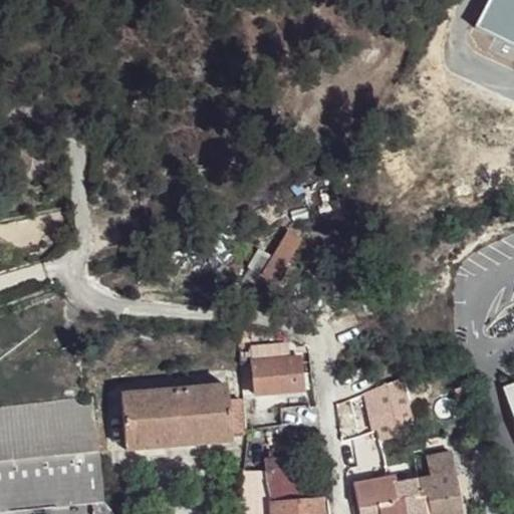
[(499,139),(510,145),(513,136),(513,120),(472,99),(475,94),(454,83),(447,94),(434,85),(421,110),(454,129),(448,141),(487,162),(499,139)]
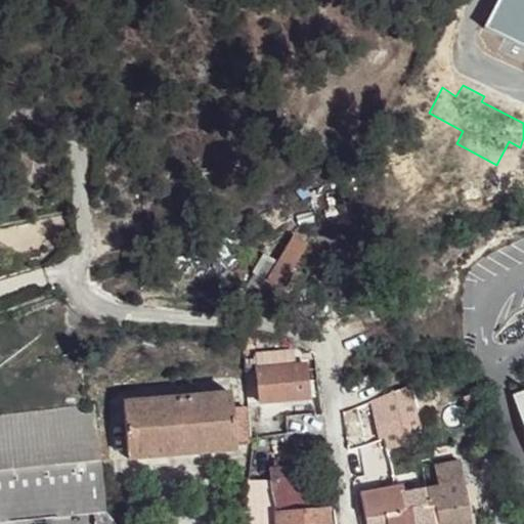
[(257,369),(260,402),(309,399),(306,364),(257,369)]
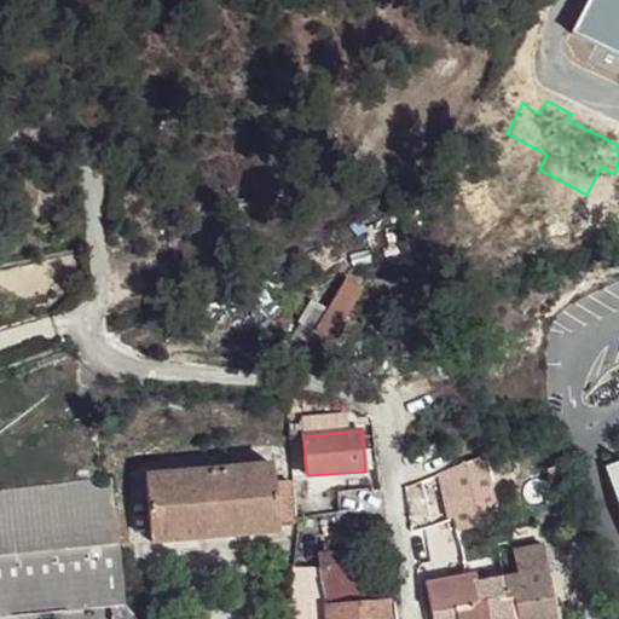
[(462,486),(493,482),(489,453),(437,475),(440,479),(445,482),(452,486),(456,486),(462,486)]
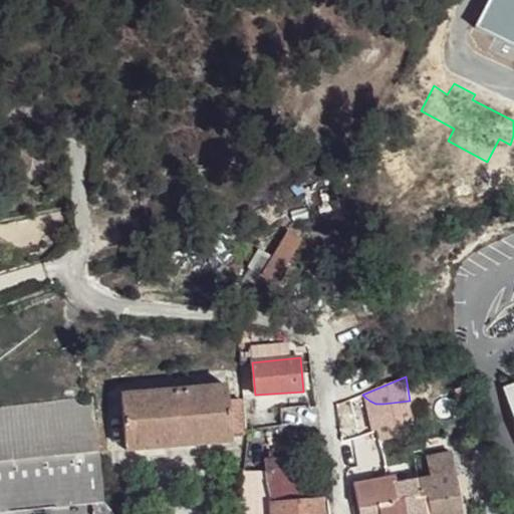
[(513,381),(504,386),(513,416),(513,381)]
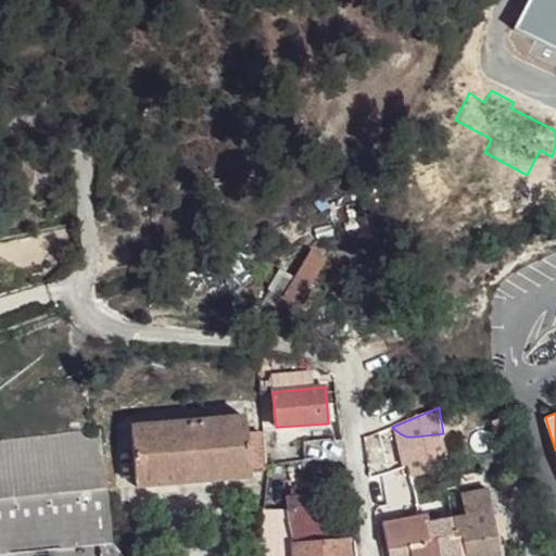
[(130,427),(136,487),(251,478),(250,472),(263,472),(258,431),(247,433),(245,417),(130,427)]
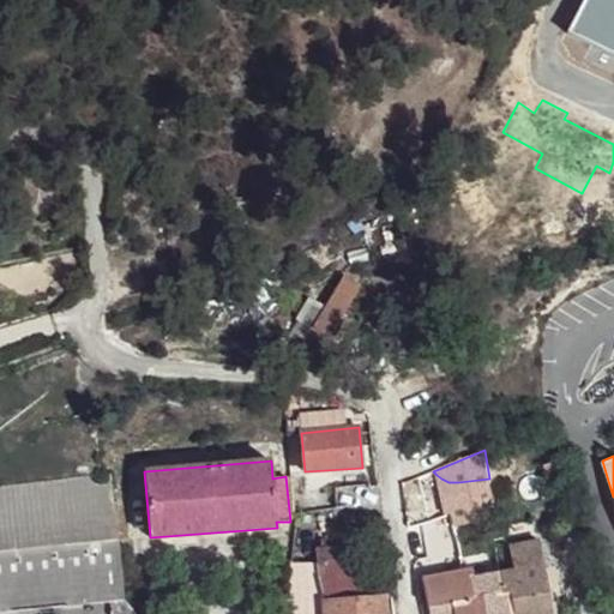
[(0,486),(0,551),(118,540),(112,475),(0,486)]
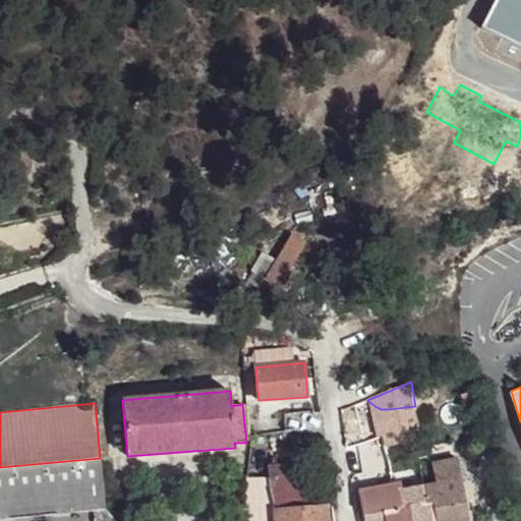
[(382,433),(387,452),(406,445),(401,426),(382,433)]
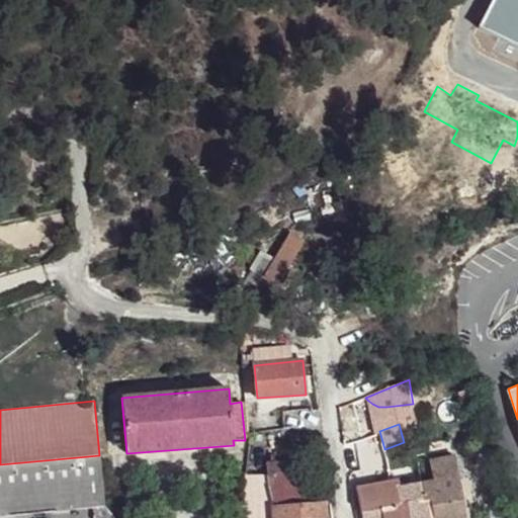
[(347,443),(353,469),(386,458),(384,449),(379,431),(347,443)]
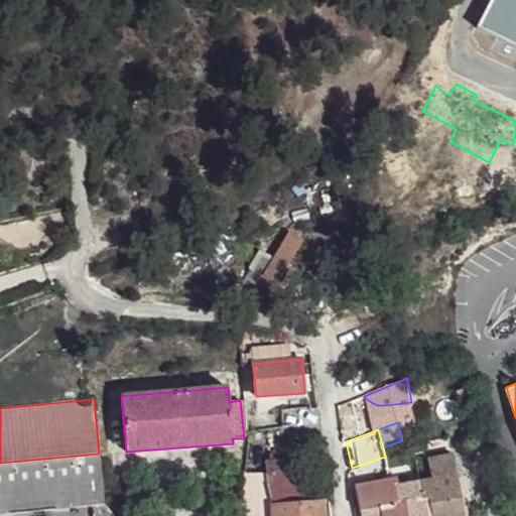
[(0,515),(105,506),(99,454),(0,463),(0,515)]
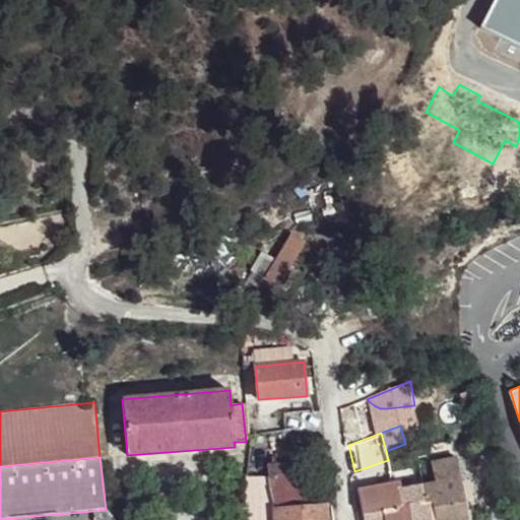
[(420,486),(424,503),(428,503),(430,519),(466,519),(456,458),(430,463),(433,483),(423,486),(420,486)]
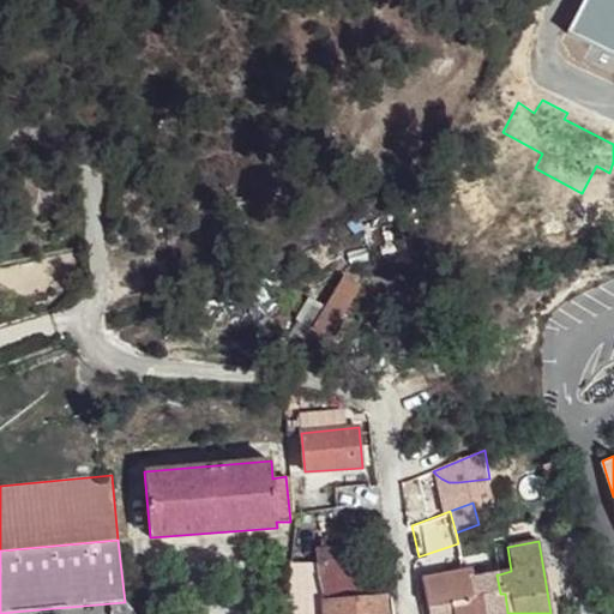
[(367,543),(314,548),(317,564),(367,558),(367,552),(367,543)]
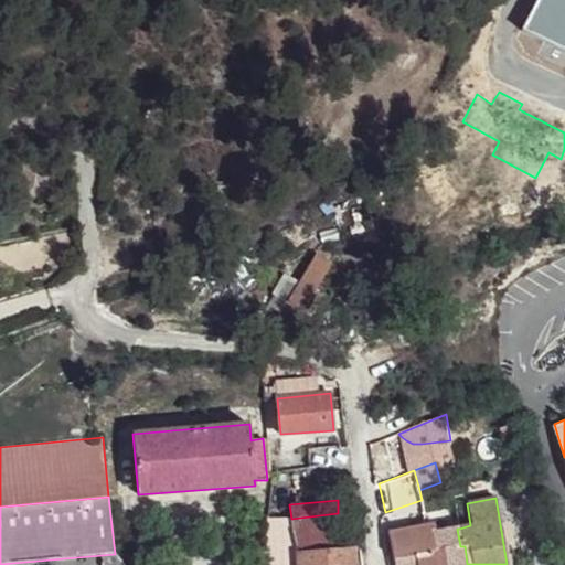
[(356,505),(338,508),(338,513),(341,551),(352,550),(361,548),(356,505)]
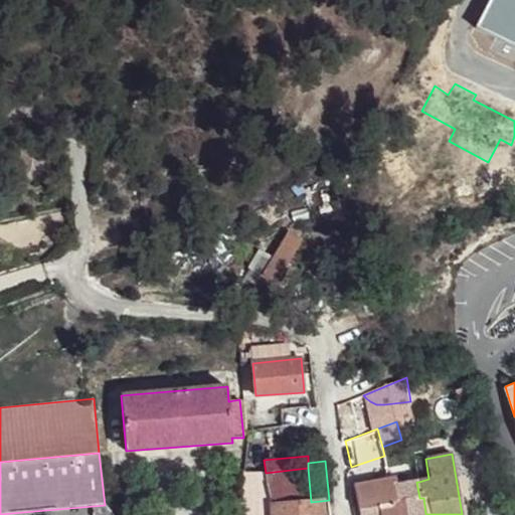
[(308,468),(266,473),(271,504),(311,502),(308,468)]
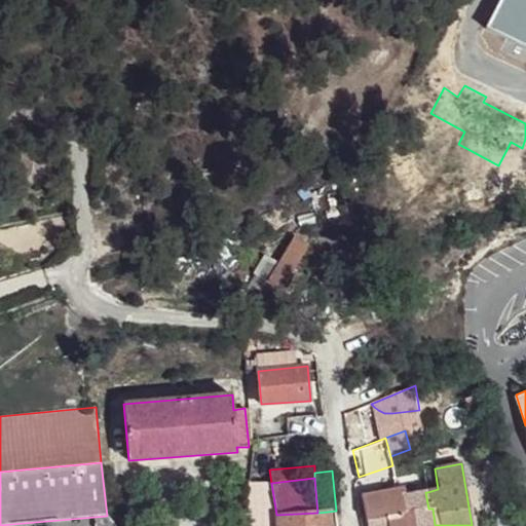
[(277,525),(276,515),(271,483),(250,482),(243,525),(277,525)]
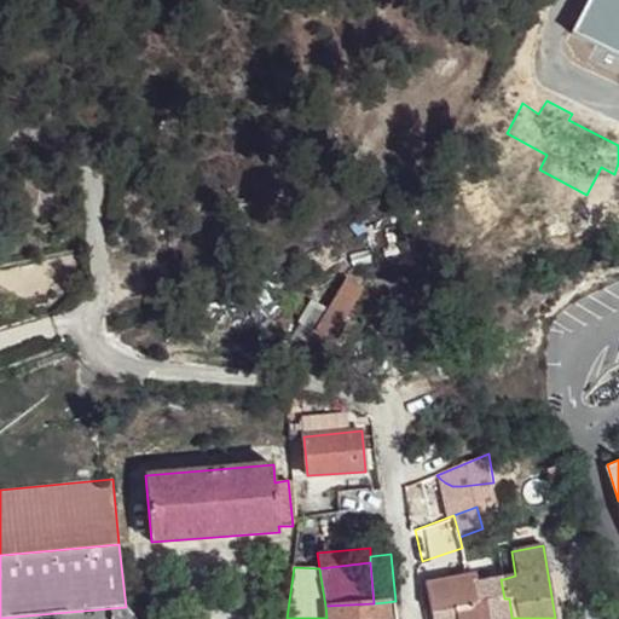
[(501,570),(475,574),(476,584),(501,579),(503,579),(501,570)]
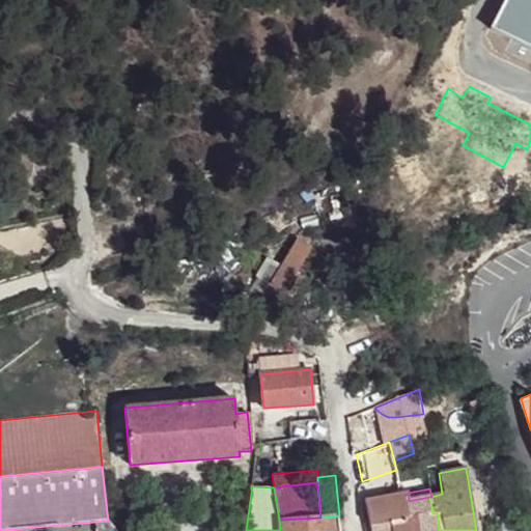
[(408,493),(364,501),(370,525),(370,530),(439,530),(437,513),(432,513),(429,497),(409,501),(408,493)]
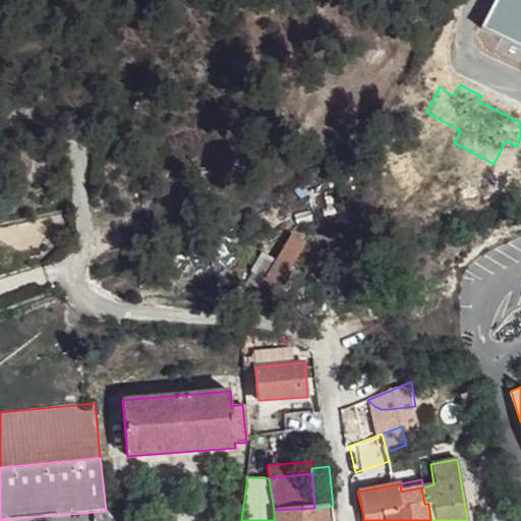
[(274,510),(275,520),(326,520),(325,507),(314,508),(274,510)]
